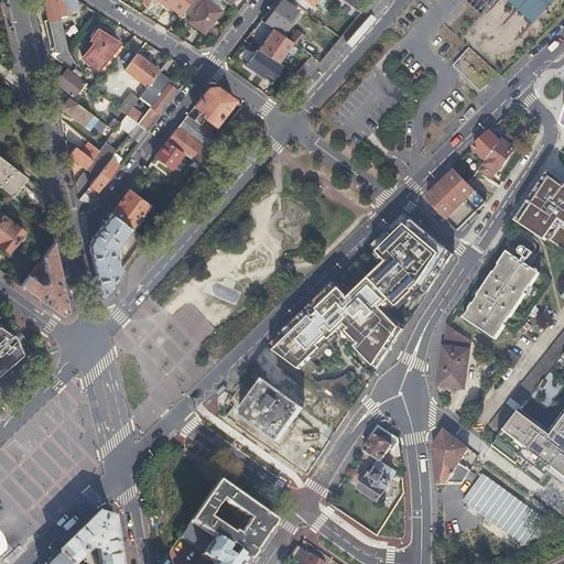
[(42,0),(46,19),(58,17),(69,14),(69,12),(77,10),(80,3),(75,0),(42,0)]
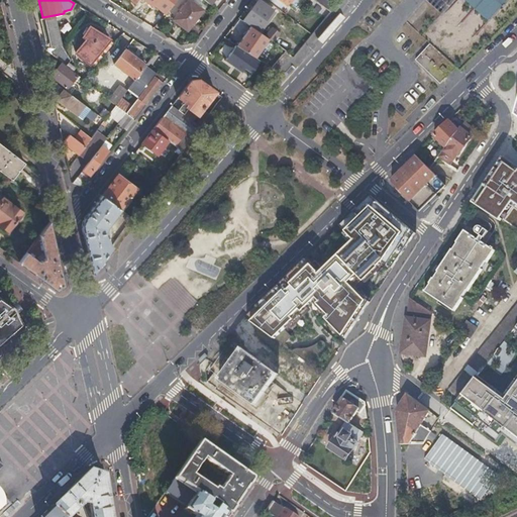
[(256,0),(244,17),(259,27),(272,10),(259,0),(256,0)]
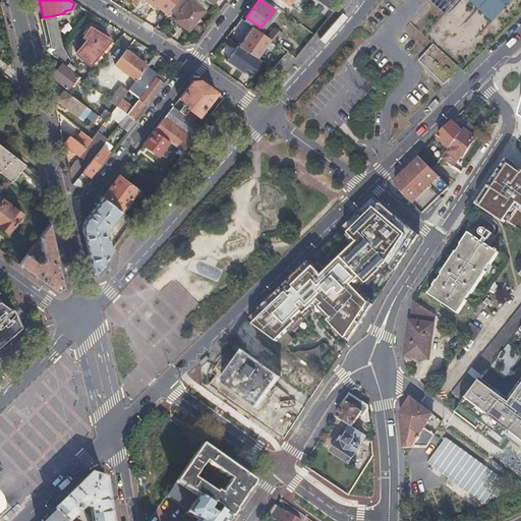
[(316,0),(322,3),(329,8),(332,5),(328,2),(328,1),(326,0),(316,0)]
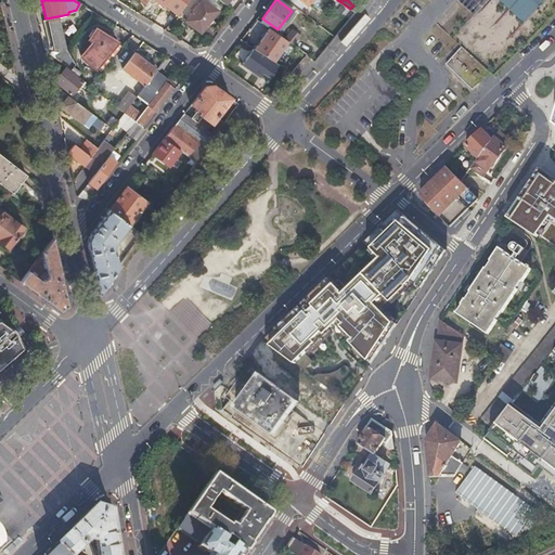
[(197,34),(201,37),(210,24),(207,22),(214,13),(197,2),(181,24),(196,36),(197,34)]
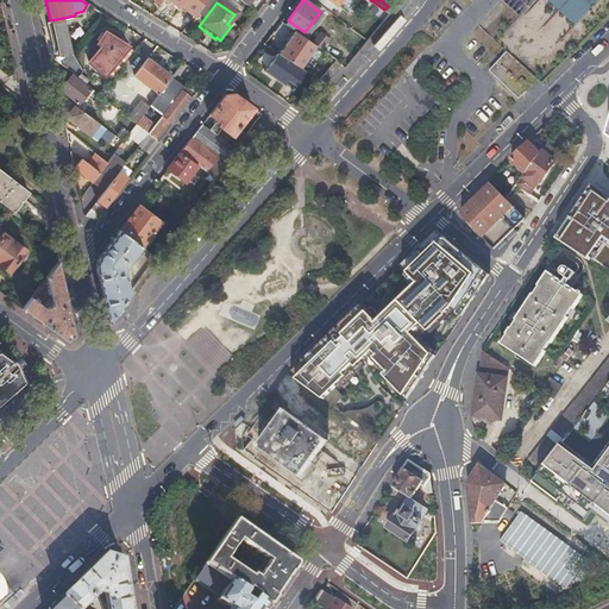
[(374,7),(385,17),(388,13),(384,10),(376,4),(374,7)]
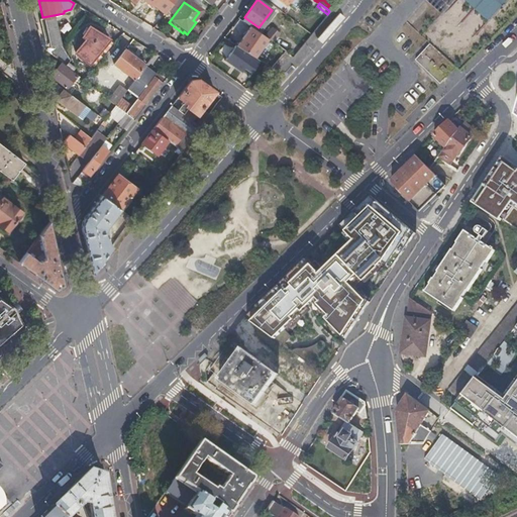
[(60,45),(54,15),(42,17),(39,18),(45,48),(60,45)]
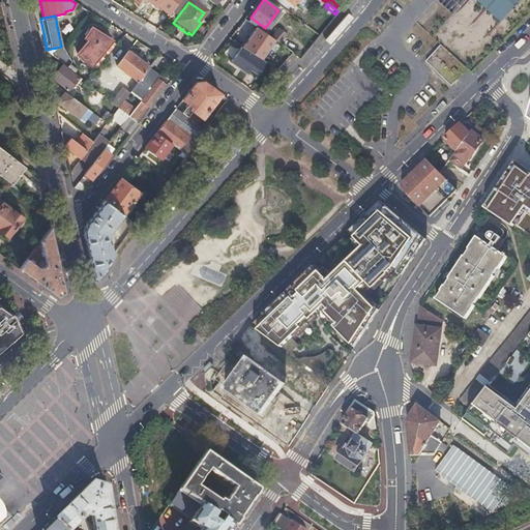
[(236,38),(247,47),(251,42),(253,45),(261,33),(264,35),(266,33),(248,21),(236,38)]
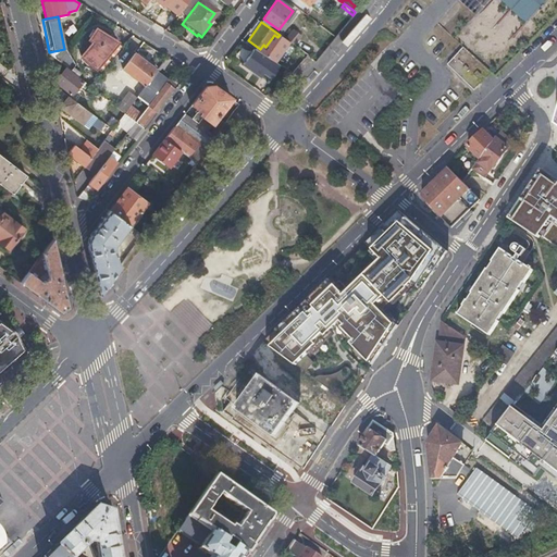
[(81,57),(95,69),(96,69),(116,44),(95,28),(88,40),(91,42),(81,57)]
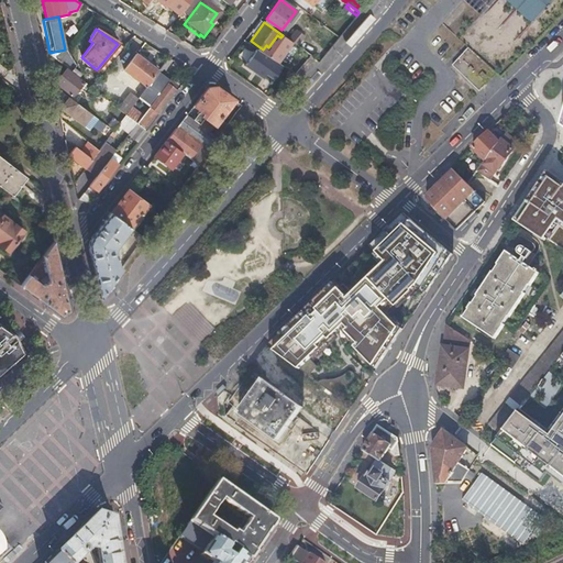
[(288,40),(296,45),(304,35),(296,29),(288,40)]
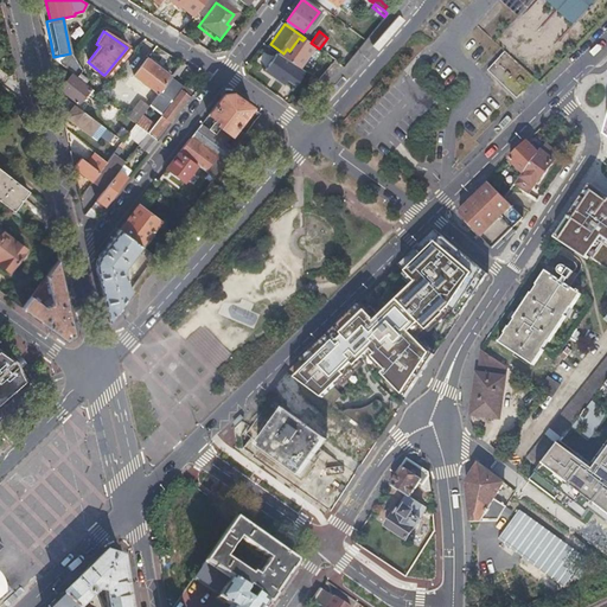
[(104,75),(109,80),(132,52),(127,48),(104,75)]
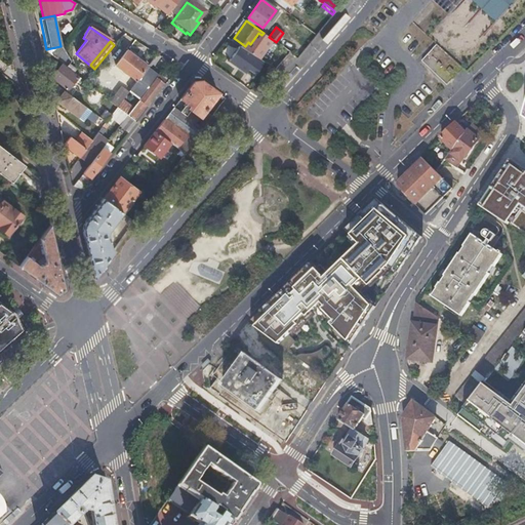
[(463,69),(438,45),(422,61),(448,85),(463,69)]
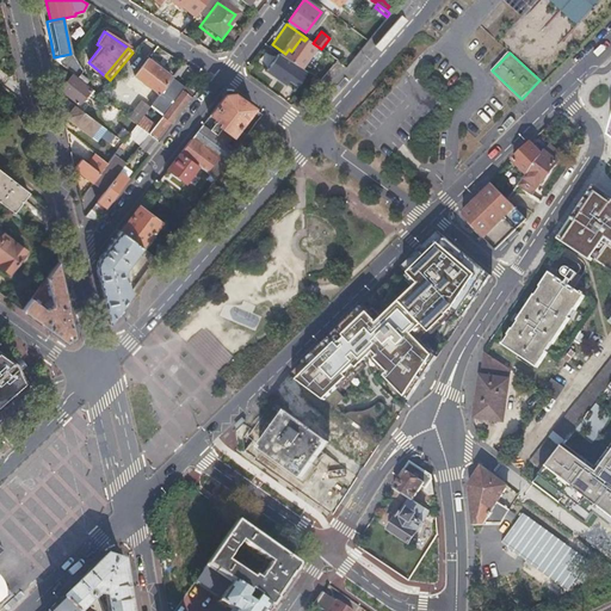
[(71,74),(84,84),(87,80),(80,74),(81,72),(71,54),(54,57),(53,60),(71,74)]
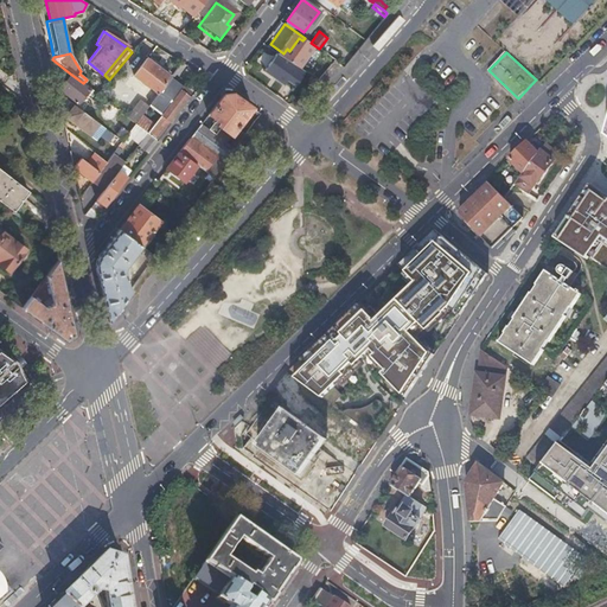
[(157,94),(170,76),(164,71),(165,69),(147,56),(146,58),(133,75),(157,94)]
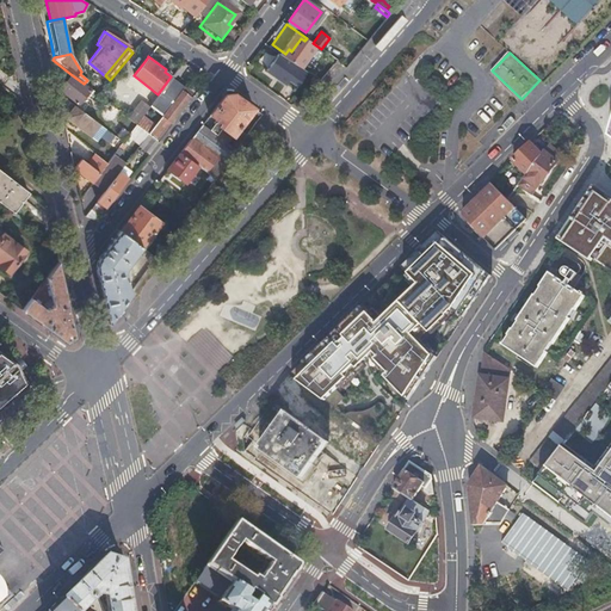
[(171,76),(173,79),(177,73),(179,75),(184,69),(179,66),(171,76)]
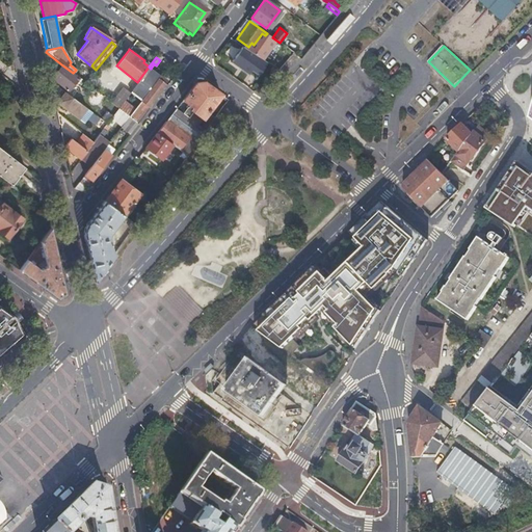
[(51,78),(68,91),(78,77),(73,73),(61,64),(51,78)]
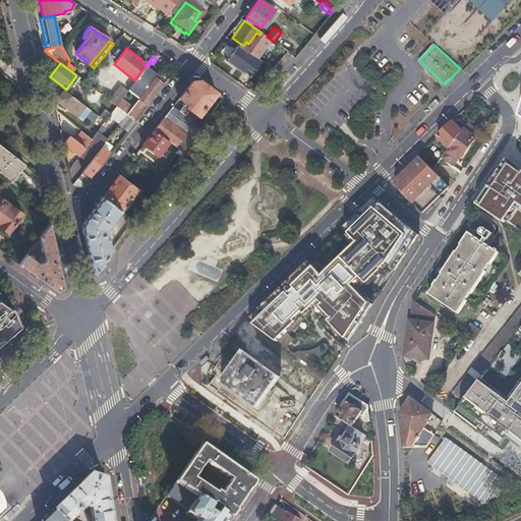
[(127,90),(138,99),(155,77),(156,75),(157,74),(148,67),(146,65),(134,80),(127,90)]
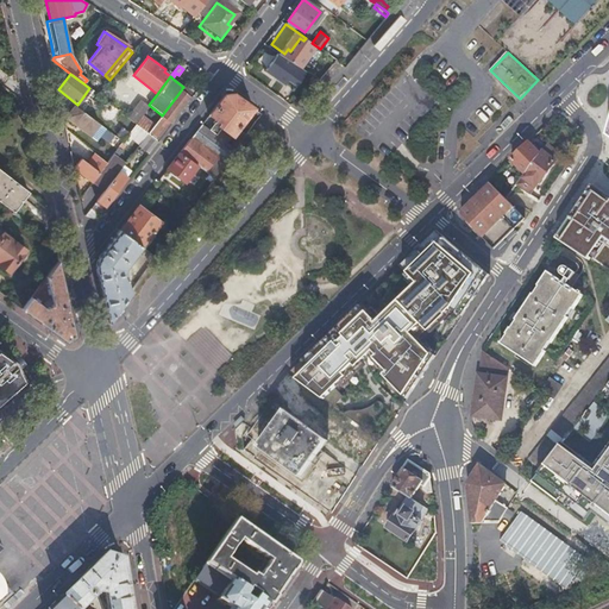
[(148,133),(155,139),(169,120),(169,121),(188,96),(181,90),(162,115),(155,124),(148,133)]
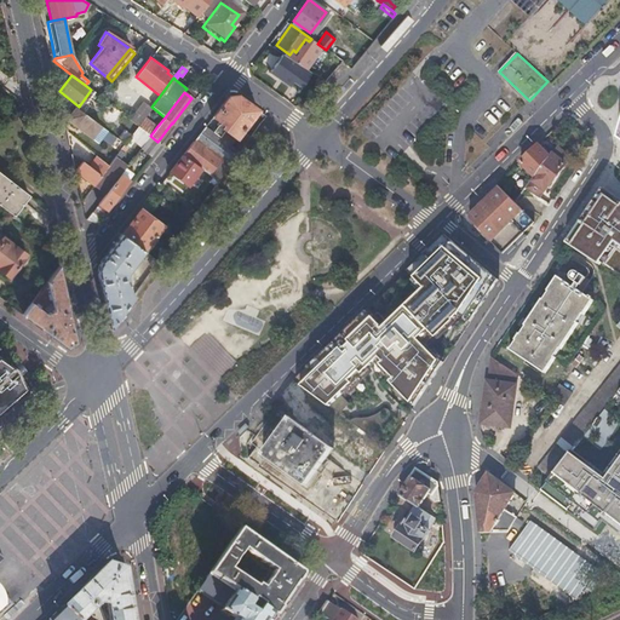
[(254,114),(258,109),(257,109),(237,95),(227,97),(212,116),(211,116),(218,122),(219,124),(217,127),(212,133),(218,138),(223,131),(234,139),(254,114)]
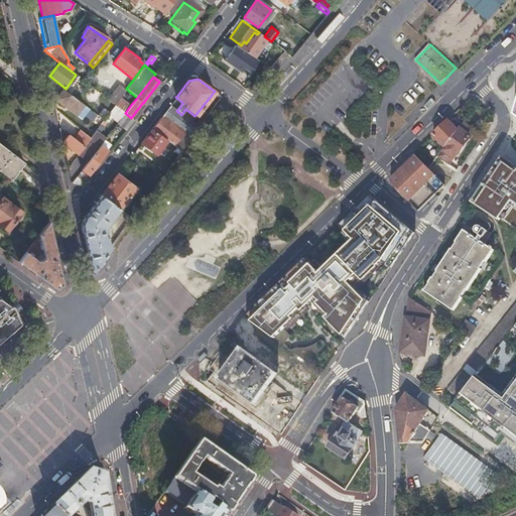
[(111,102),(115,105),(121,97),(126,89),(117,83),(106,98),(111,102)]
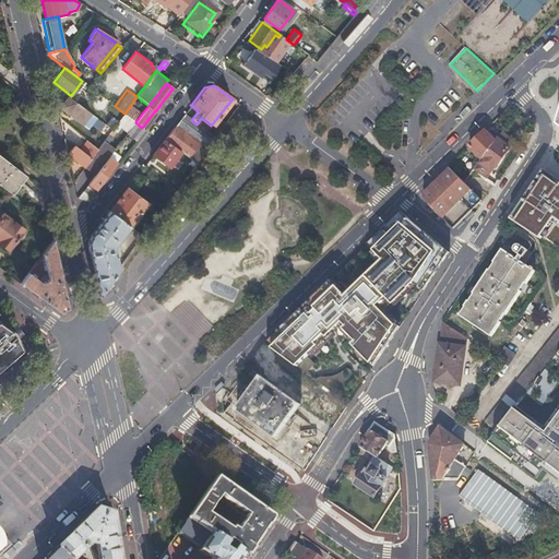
[(59,107),(82,125),(91,114),(68,96),(59,107)]
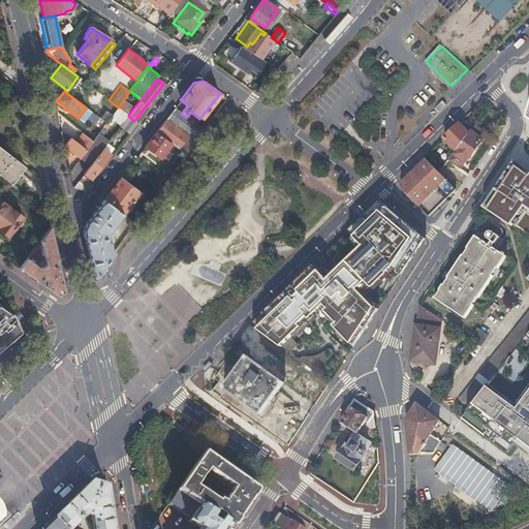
[(223,102),(226,98),(220,93),(217,97),(223,102)]
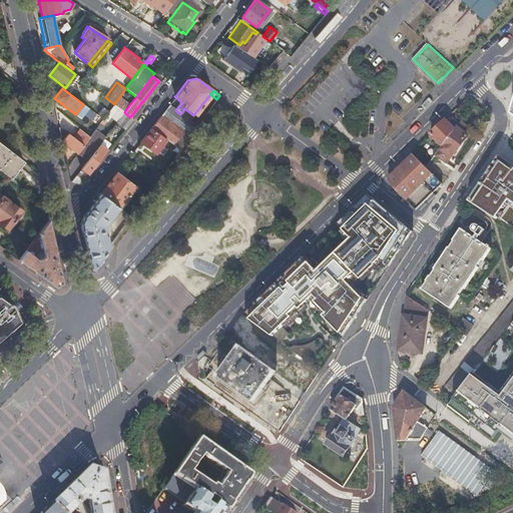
[(114,104),(124,112),(130,104),(120,96),(114,104)]
